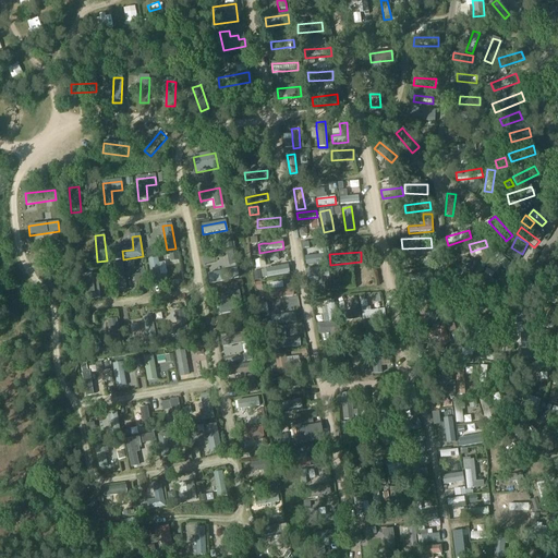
[(324,255),(305,258),(306,265),(325,263),(324,255)]
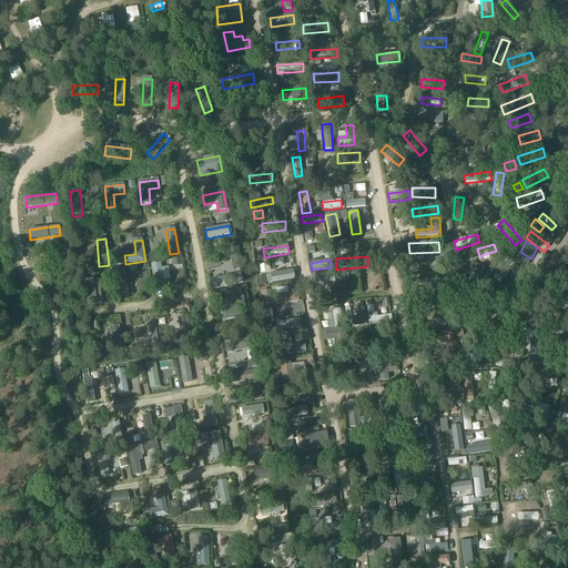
[(509,261),(505,266),(510,272),(520,281),(525,275),(509,261)]
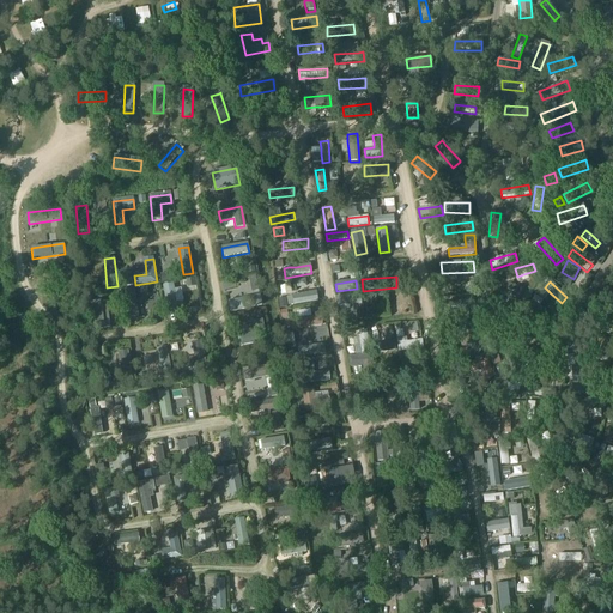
[(174,284),(163,286),(168,313),(178,310),(177,303),(175,290),(174,284)]
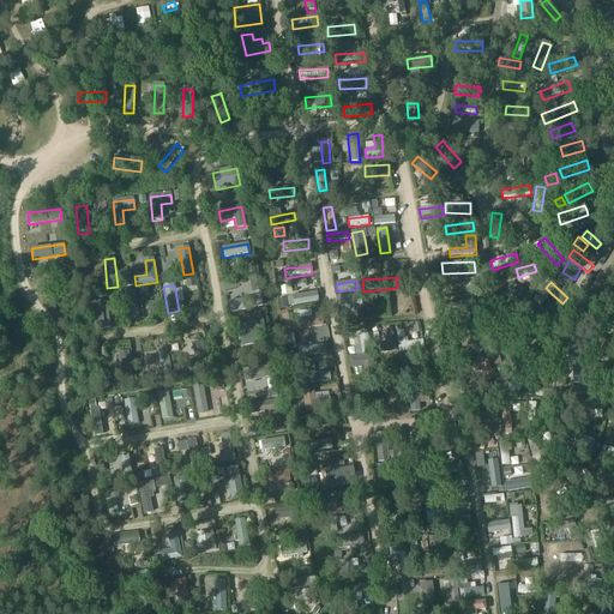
[(510,284),(509,290),(513,293),(522,295),(524,296),(527,290),(510,284)]
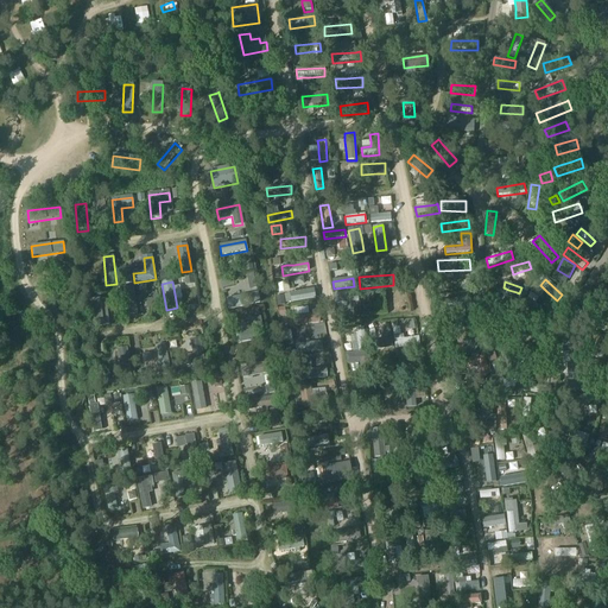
[(133,287),(122,290),(127,316),(137,315),(133,287)]
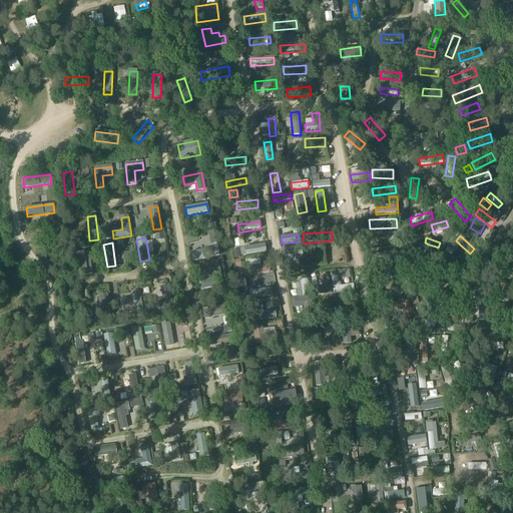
[(265,244),(244,247),(244,248),(245,255),(267,252),(265,244)]
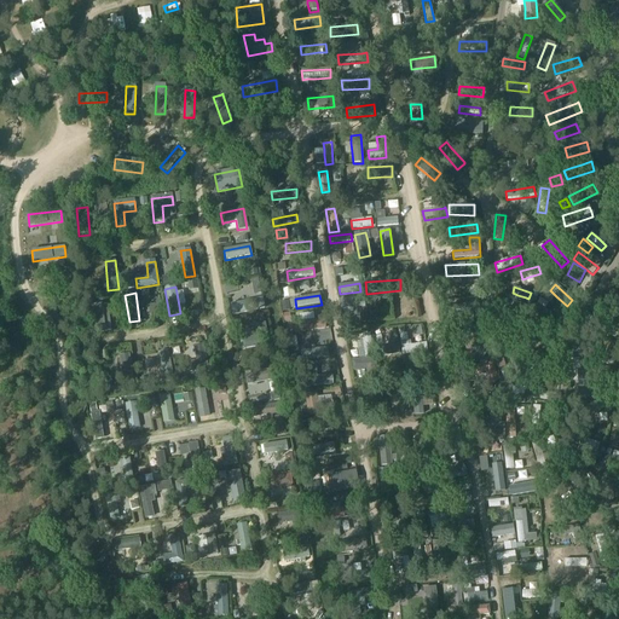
[(401,295),(393,296),(395,319),(404,318),(403,308),(401,295)]
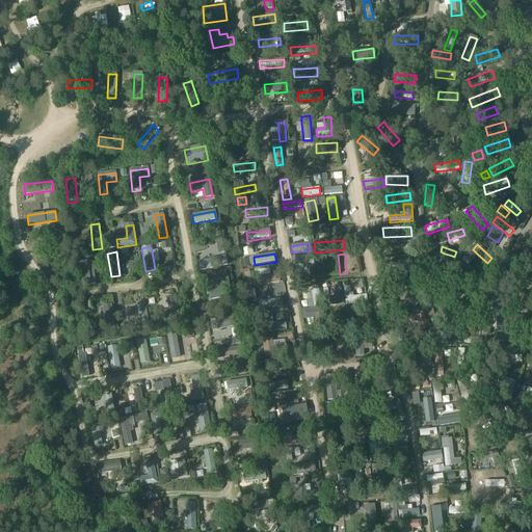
[(531,255),(517,261),(521,269),(531,264),(531,255)]
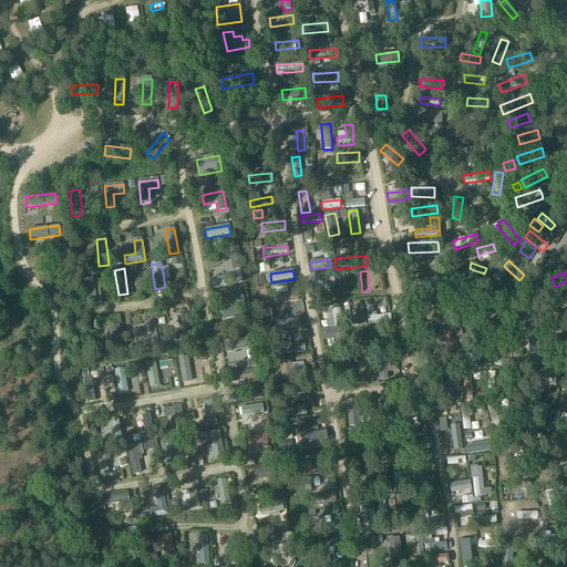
[(333,272),(311,275),(312,284),(334,280),(333,272)]
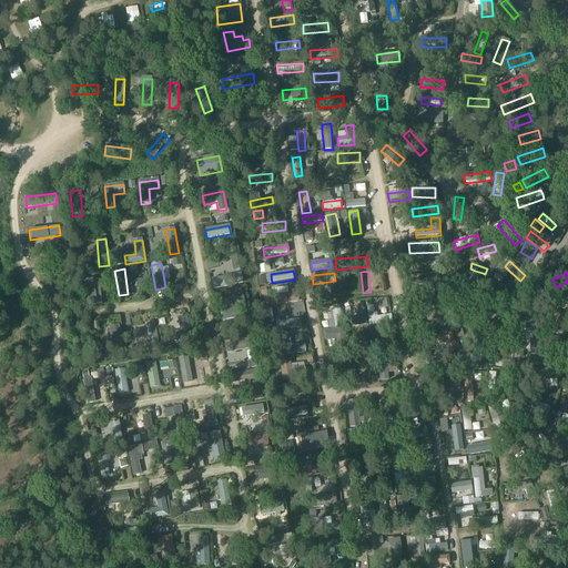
[(344,273),(336,274),(340,295),(347,293),(345,281),(344,273)]
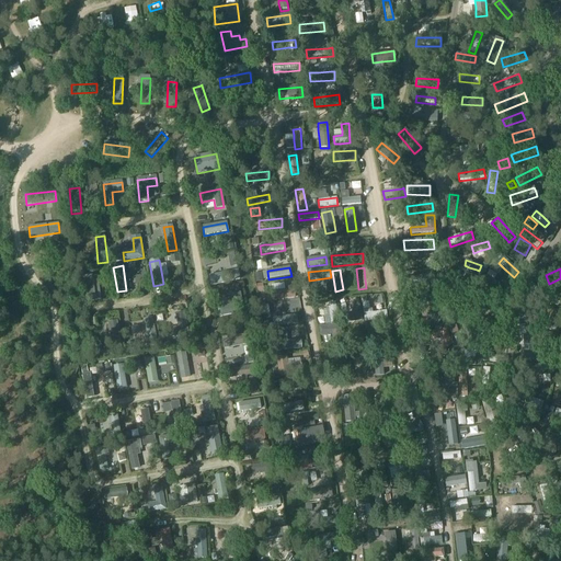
[(238,271),(208,276),(210,286),(239,279),(238,271)]
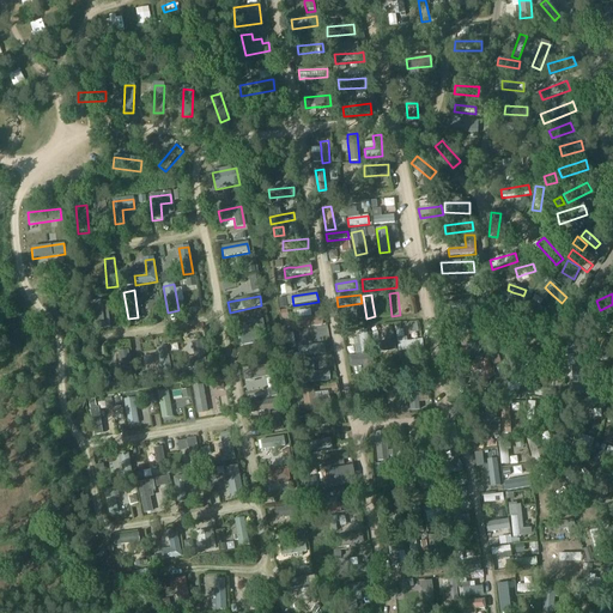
[(99,301),(90,303),(93,329),(103,328),(99,301)]
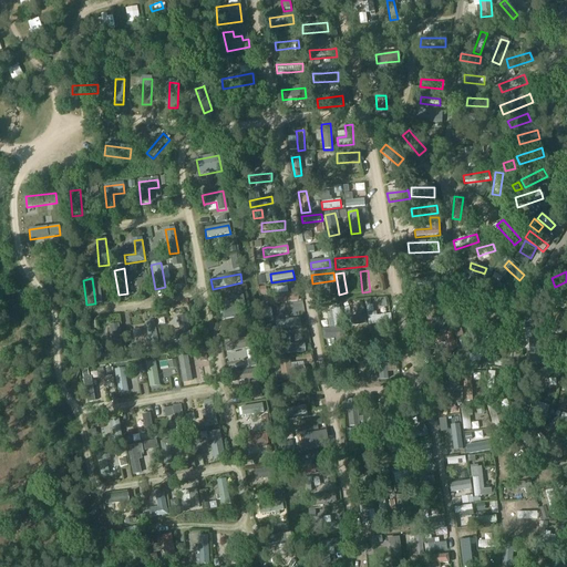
[(487,282),(483,290),(503,301),(506,295),(503,292),(488,284),(487,282)]
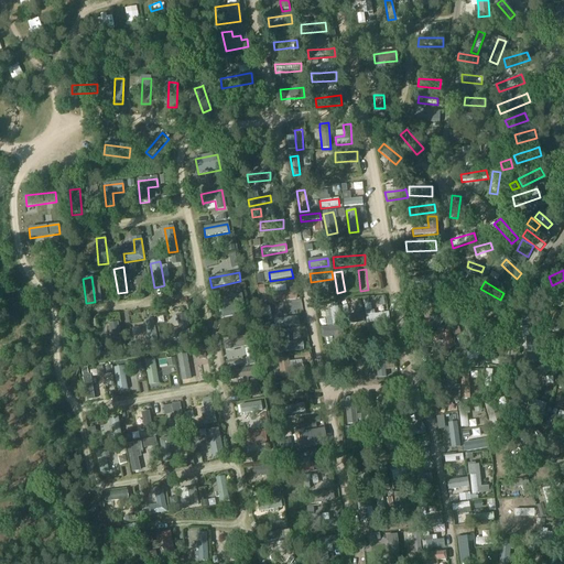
[(534,285),(521,301),(527,305),(535,296),(540,290),(534,285)]
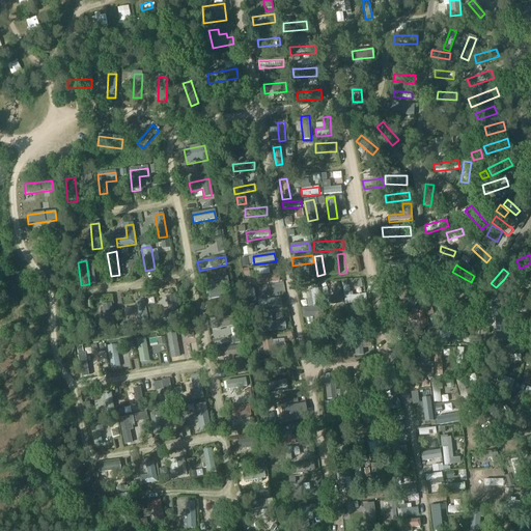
[(530,276),(527,272),(515,283),(520,287),(524,283),(530,276)]
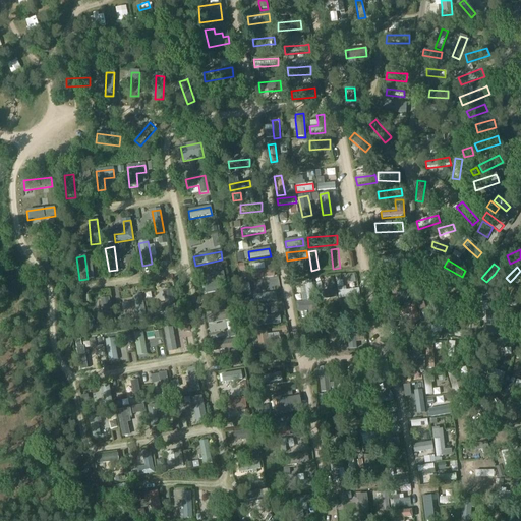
[(274,269),(252,272),(253,280),(275,277),(274,269)]
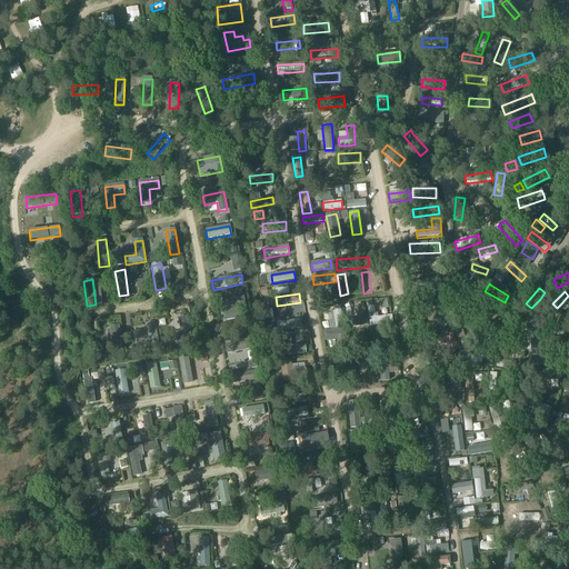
[(225,321),(248,317),(243,297),(233,299),(236,309),(222,312),(225,321)]
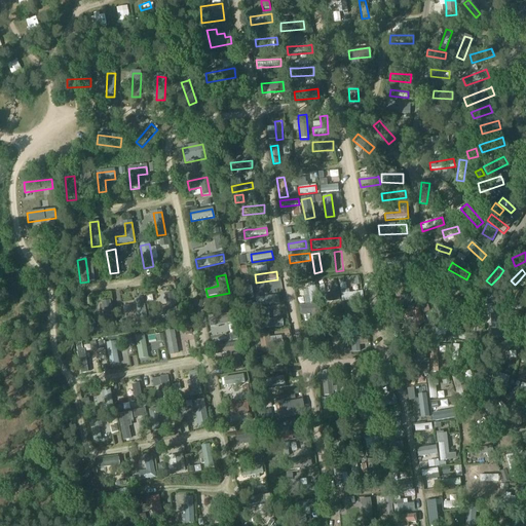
[(428,290),(410,279),(403,293),(421,303),(428,290)]
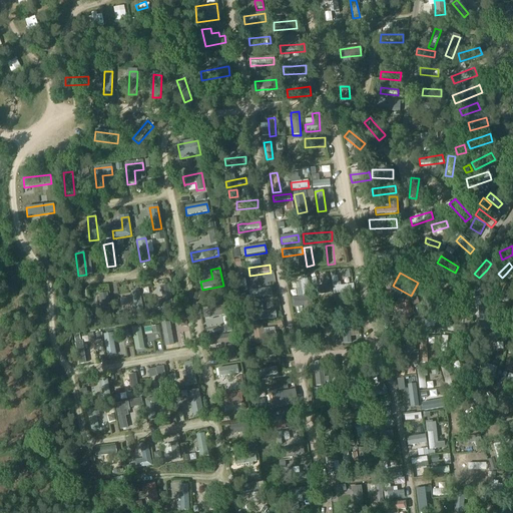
[(323,287),(314,289),(316,297),(331,294),(328,275),(321,277),(323,287)]
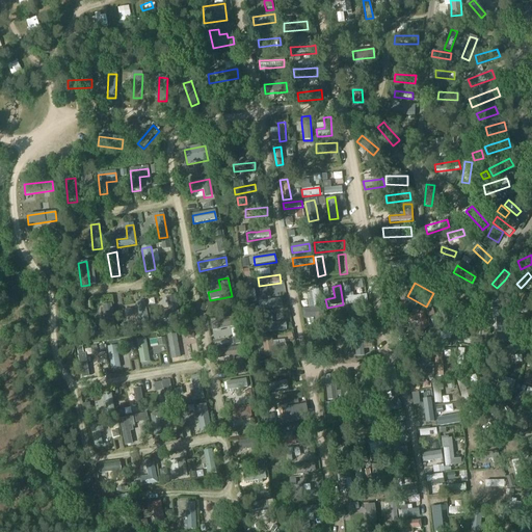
[(318,288),(312,289),(312,291),(315,307),(321,306),(318,288)]
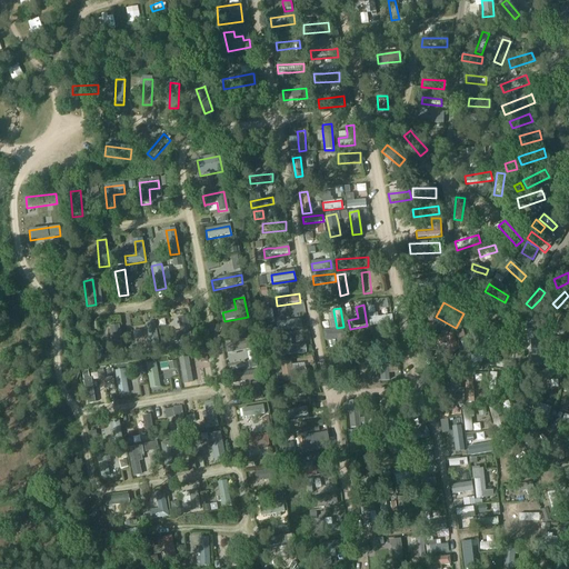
[(378,318),(369,319),(370,327),(393,323),(392,316),(378,318)]
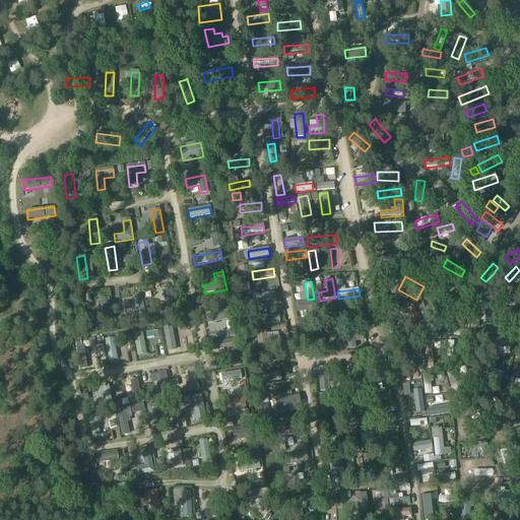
[(166,304),(156,306),(158,314),(176,311),(172,289),(164,291),(166,304)]
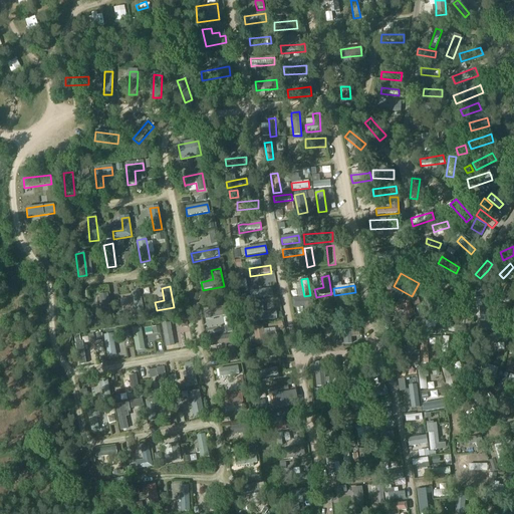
[(271,289),(249,292),(250,300),(273,297),(271,289)]
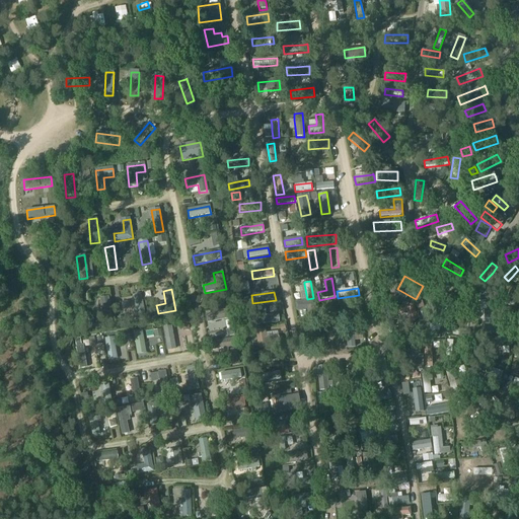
[(435,293),(428,294),(429,306),(429,307),(430,316),(437,315),(435,293)]
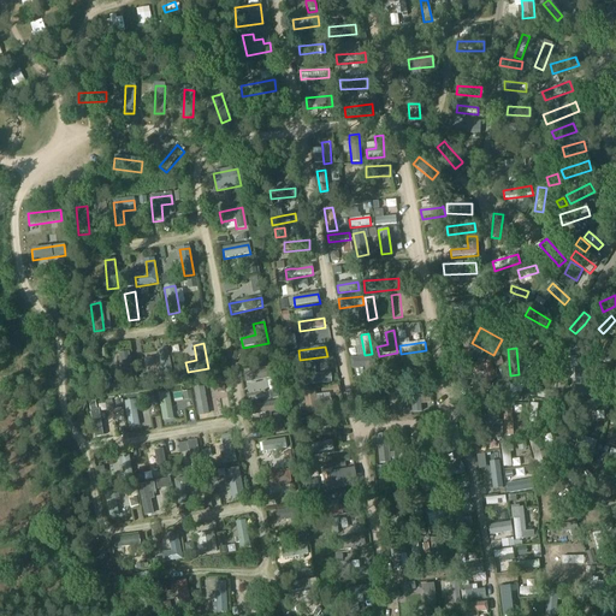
[(167,349),(158,351),(163,377),(172,374),(167,349)]
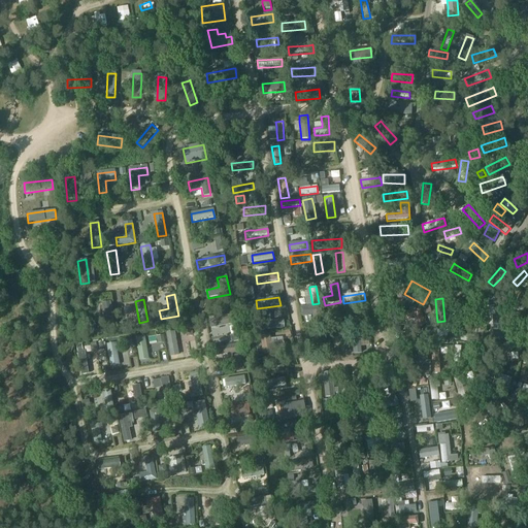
[(110,302),(102,303),(106,330),(114,329),(110,302)]
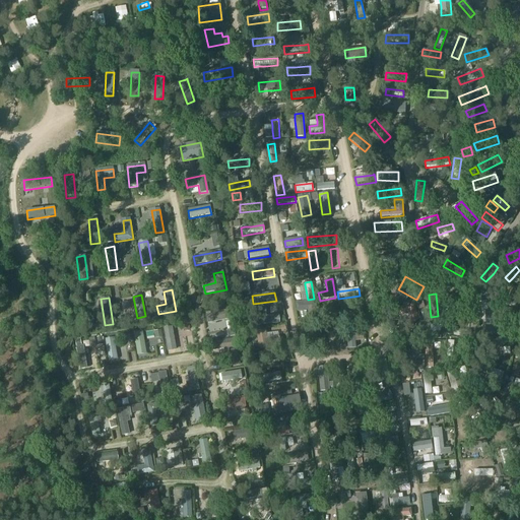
[(315,302),(296,304),(297,313),(308,312),(309,320),(317,319),(315,302)]
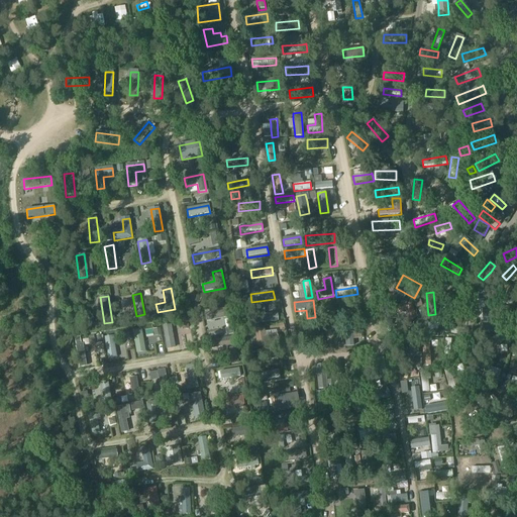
[(411,302),(392,308),(393,313),(406,310),(408,318),(405,321),(410,325),(415,318),(411,302)]
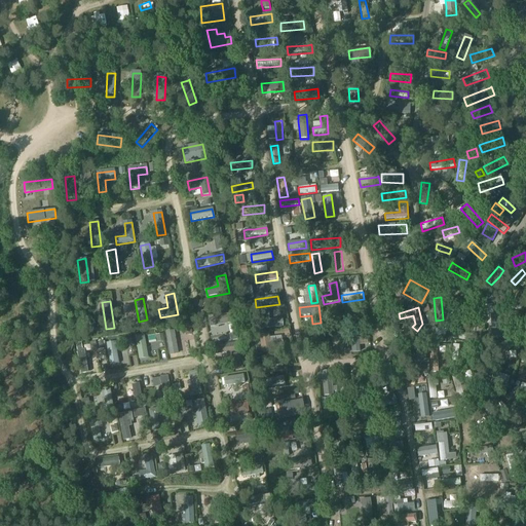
[(450,309),(449,317),(470,320),(471,311),(462,310),(450,309)]
